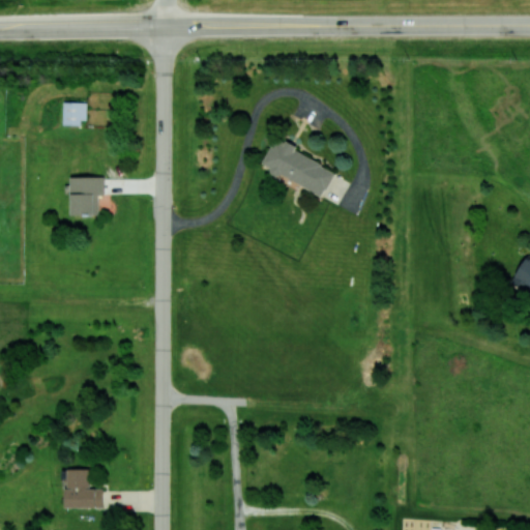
[(64,122),(87,123),(88,101),(64,101),(64,122)]
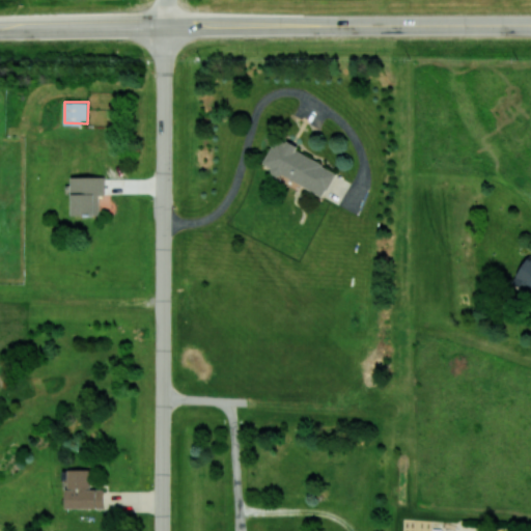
[(324,197),(337,170),(284,144),(285,142),(276,138),(263,163),(273,168),(271,170),(324,197)]
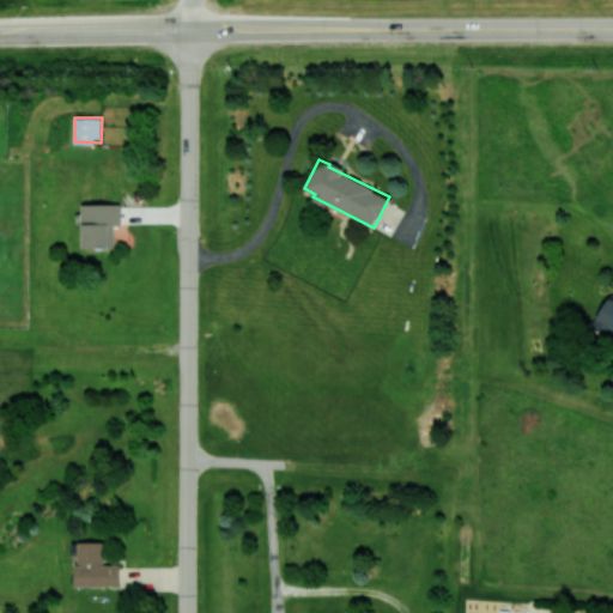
[(121,204),(83,205),(84,248),(115,247),(115,225),(121,225),(121,204)]
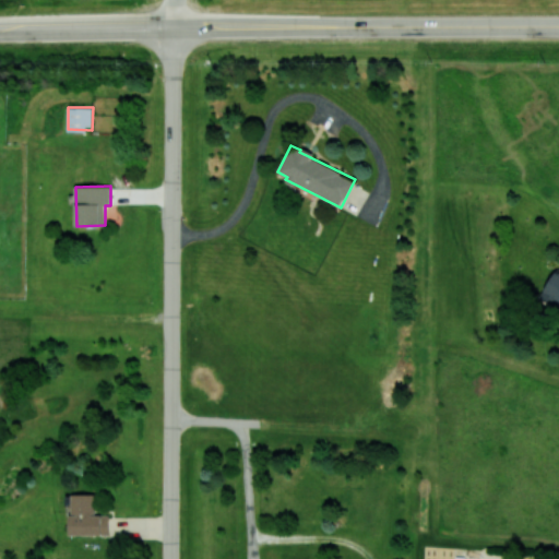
[(558,272),(555,270),(542,298),(558,306),(558,272)]
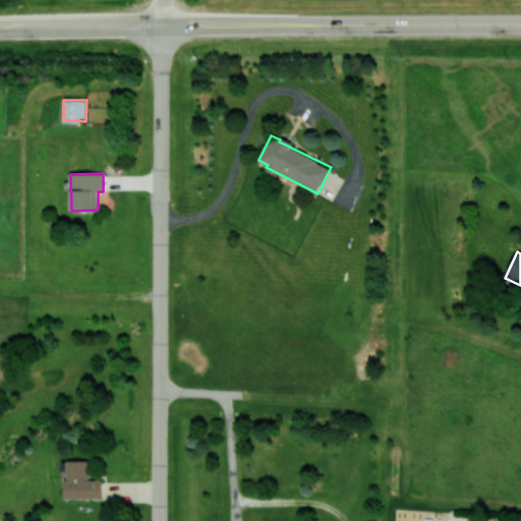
[(66,499),(101,499),(102,479),(89,479),(89,461),(66,461),(66,499)]
